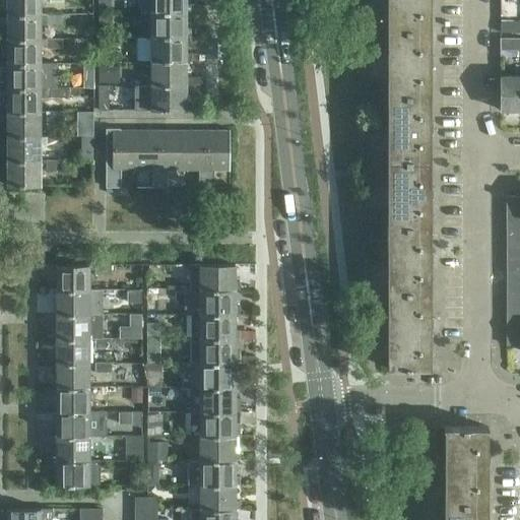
[(7,0),(8,12),(41,13),(41,0),(7,0)]
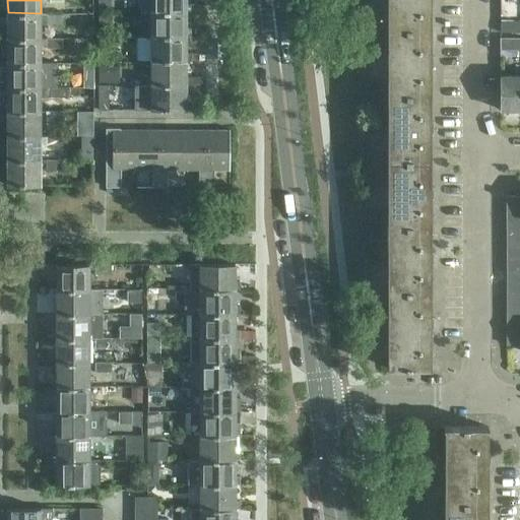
[(141,0),(141,10),(151,10),(187,11),(191,11),(191,3),(187,3),(186,0),(141,0)]
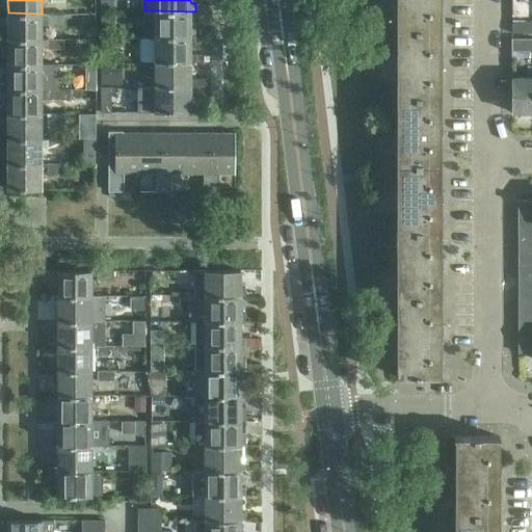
[(396,0),(397,29),(440,30),(439,0),(396,0)]
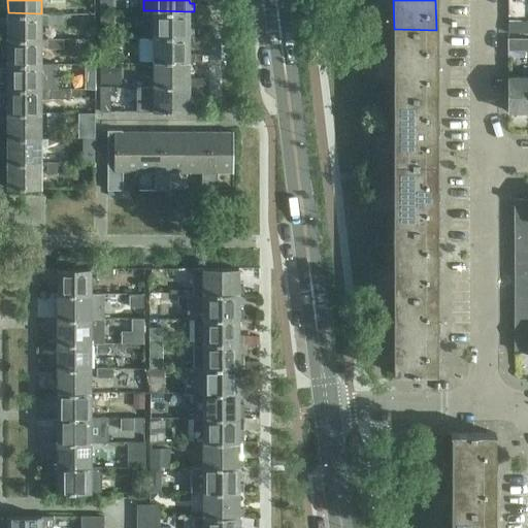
[(190,11),(154,10),(154,36),(190,36),(194,36),(194,28),(190,28),(190,23),(190,11)]
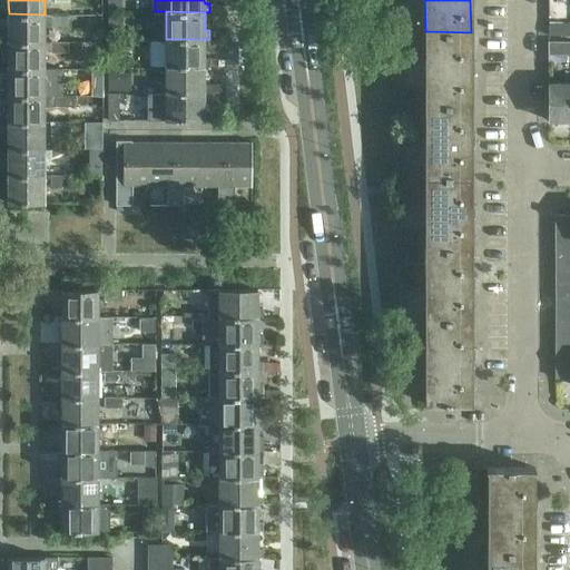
[(124,12),(109,12),(109,25),(123,25),(124,12)]
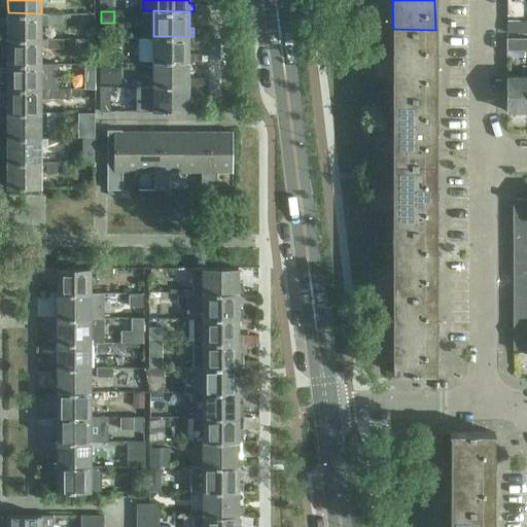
[(41,13),(8,12),(8,38),(41,38),(41,23),(47,23),(47,13),(41,13)]
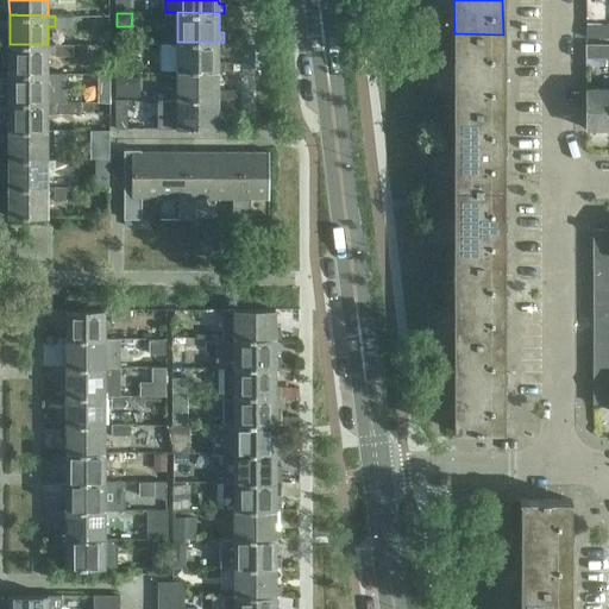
[(74,16),(55,16),(55,26),(55,27),(74,27),(74,16)]
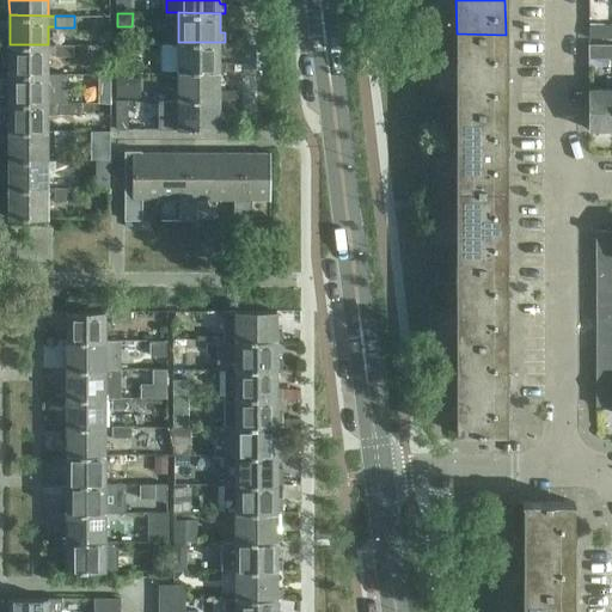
[(604,24),(588,24),(588,37),(604,37),(604,24)]
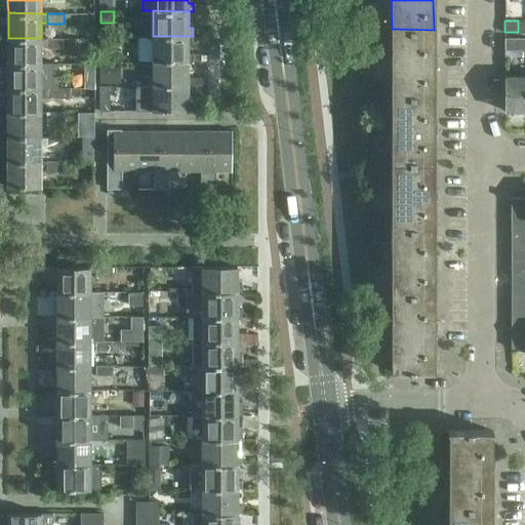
[(434,30),(392,29),(392,95),(434,95),(434,69),(438,69),(438,56),(434,56),(434,30)]
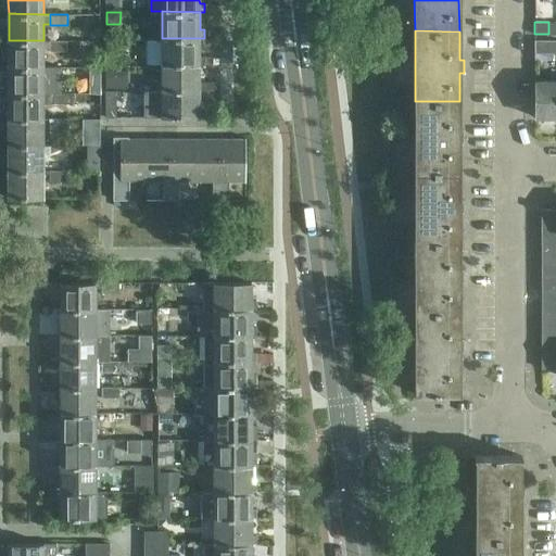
[(106,38),(106,51),(118,51),(118,38),(106,38)]
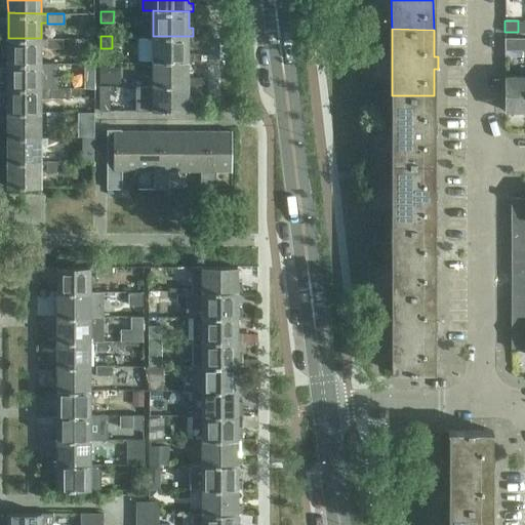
[(153,36),(138,36),(138,61),(153,61),(189,61),(193,61),(193,47),(189,47),(189,36),(153,36)]
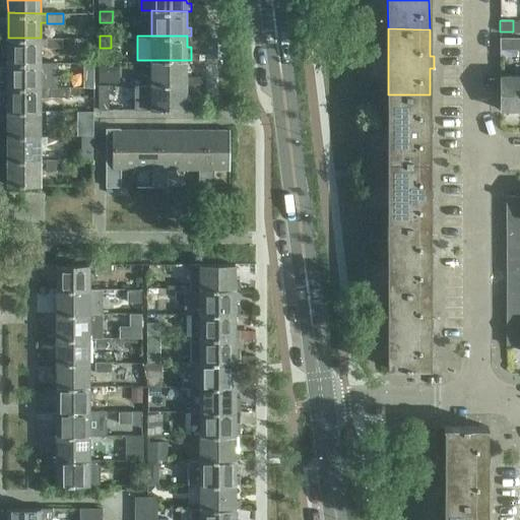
[(41,38),(8,38),(8,62),(41,62),(41,38)]
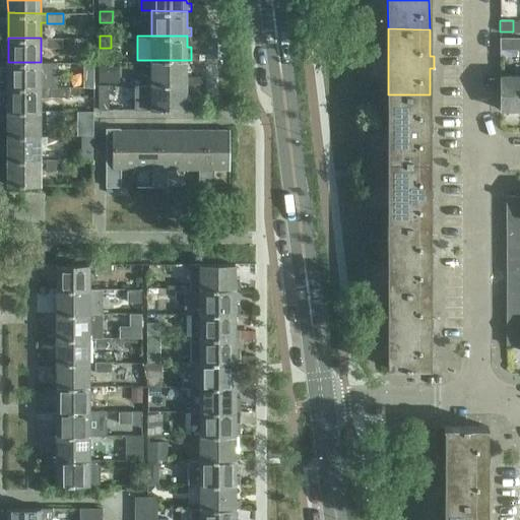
[(63,38),(47,38),(47,48),(63,48),(63,38)]
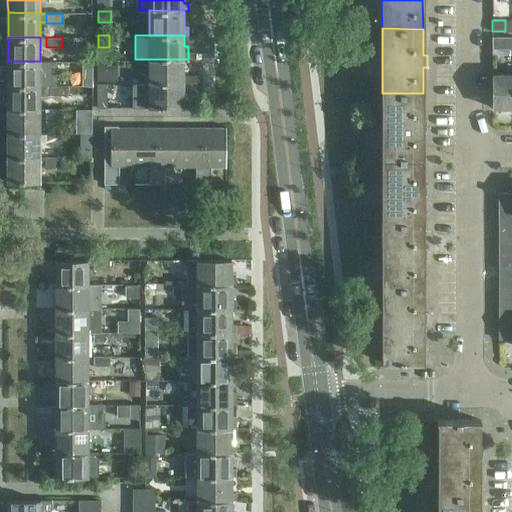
[(493,37),(493,48),(505,48),(511,48),(511,37),(505,37),(493,37)]
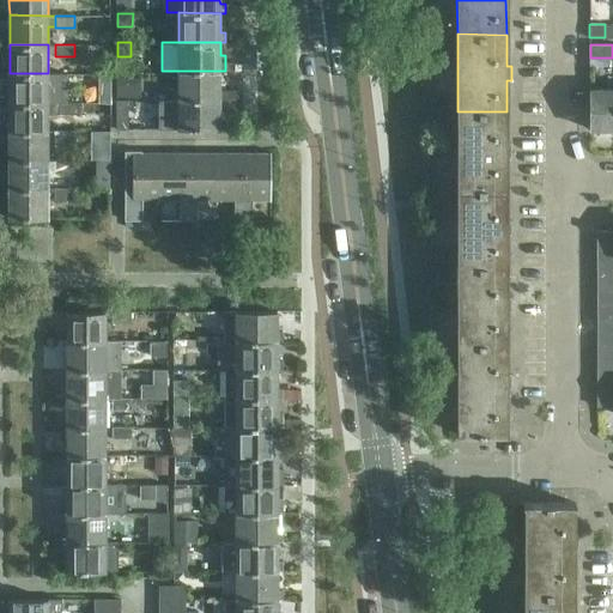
[(220,71),(178,71),(178,98),(219,99),(225,98),(225,84),(220,84),(220,71)]
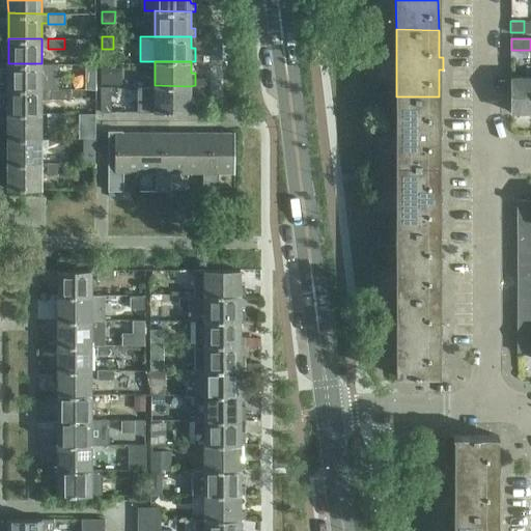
[(103,81),(120,81),(120,62),(103,62),(103,81)]
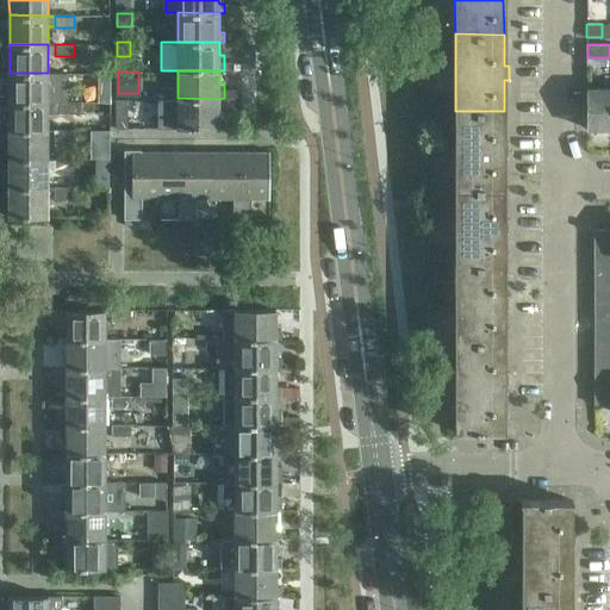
[(48,73),(10,73),(10,101),(55,101),(67,101),(67,73),(48,73)]
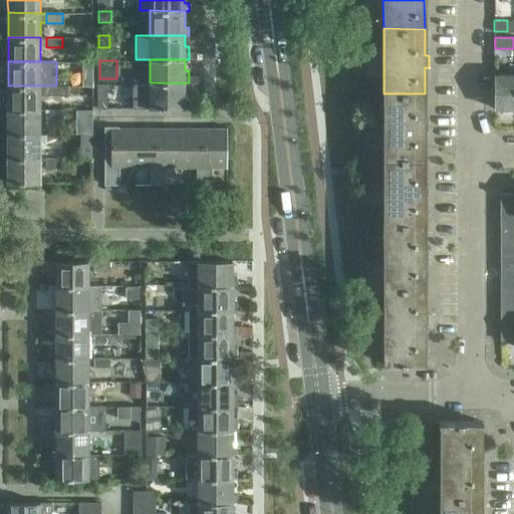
[(513,106),(513,74),(494,74),(494,107),(513,106)]
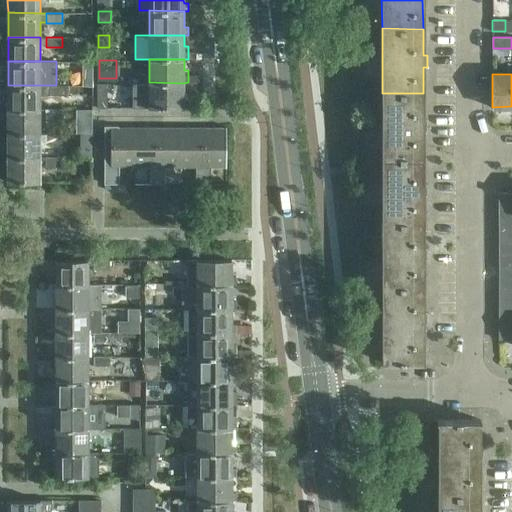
[(149,82),(133,82),(133,107),(184,107),(184,106),(188,106),(188,94),(184,94),(183,83),(149,82)]
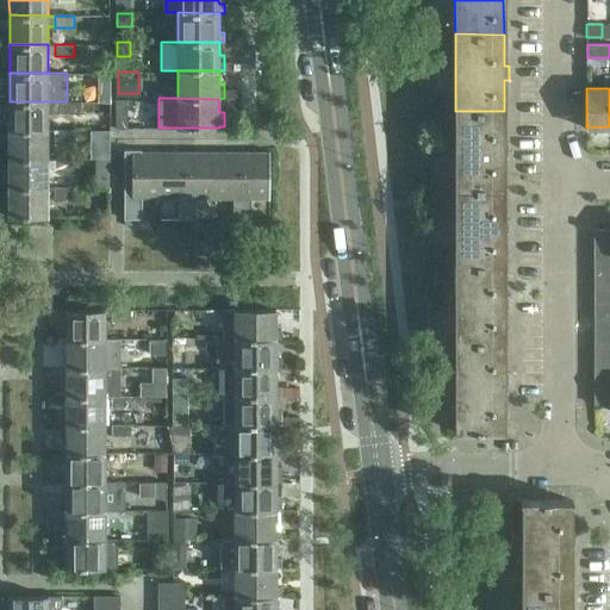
[(128,99),(117,99),(117,126),(117,128),(128,128),(128,126),(128,99)]
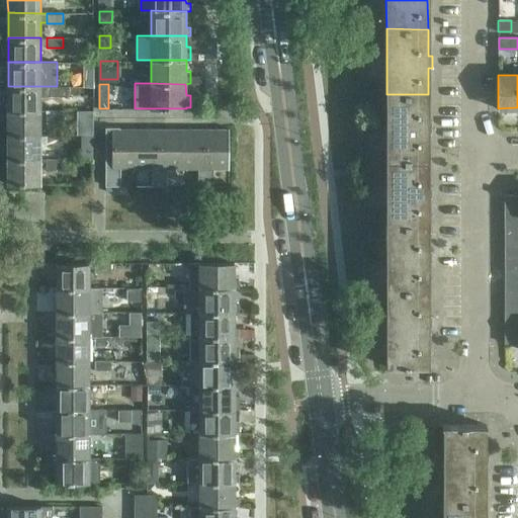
[(47,86),(8,86),(8,109),(40,110),(40,95),(47,95),(47,86)]
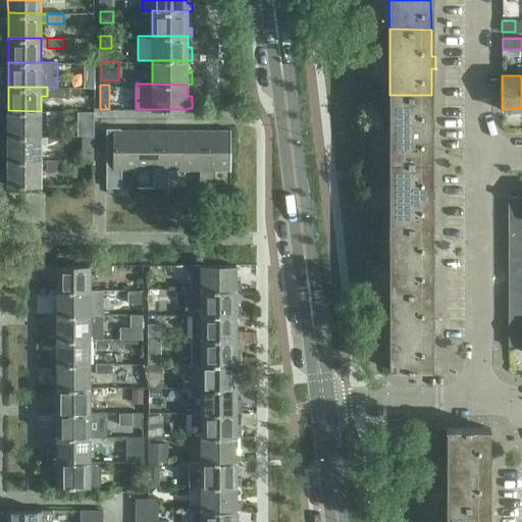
[(57,87),(47,87),(47,96),(69,96),(69,87),(57,87)]
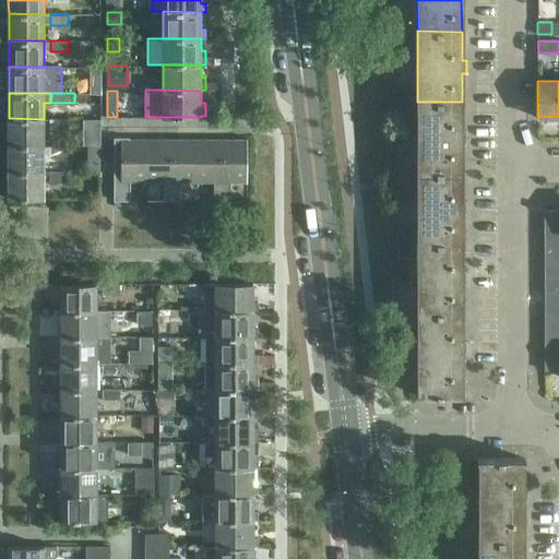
[(462,102),(417,102),(417,171),(462,171),(464,142),(466,142),(466,130),(462,130),(462,102)]
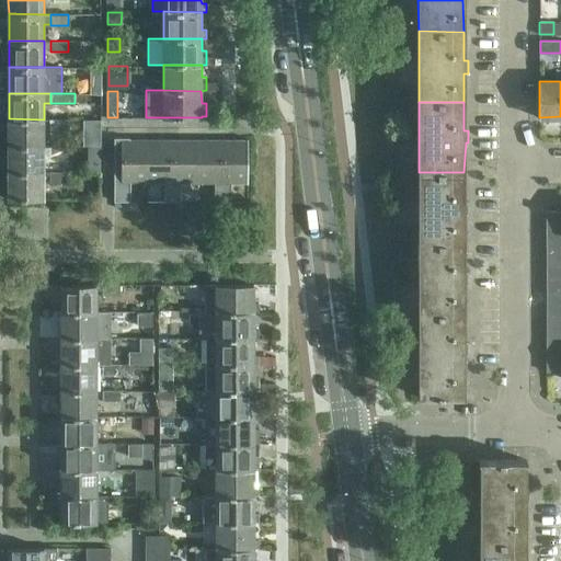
[(44,119),(9,118),(9,146),(44,146),(44,119)]
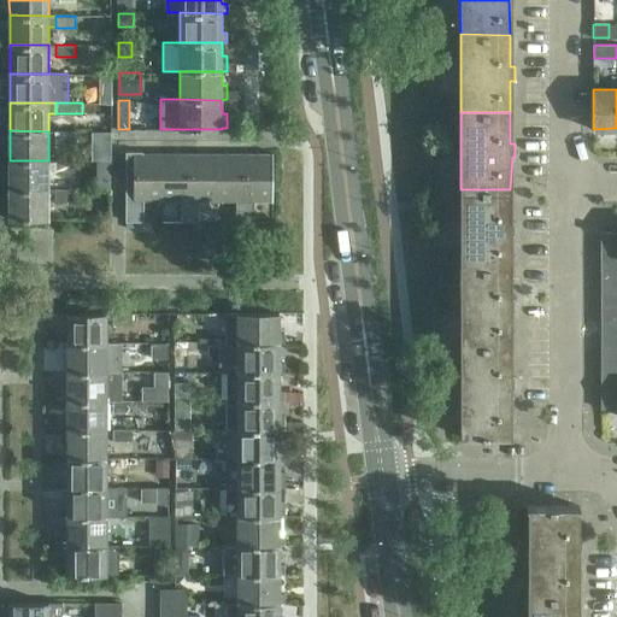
[(75,131),(56,131),(56,144),(75,144),(75,131)]
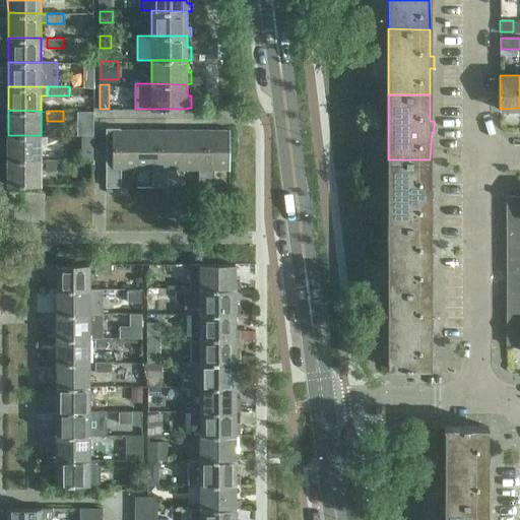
[(207,129),(207,187),(215,187),(215,169),(230,169),(230,170),(231,170),(232,128),(230,128),(230,129),(207,129)]
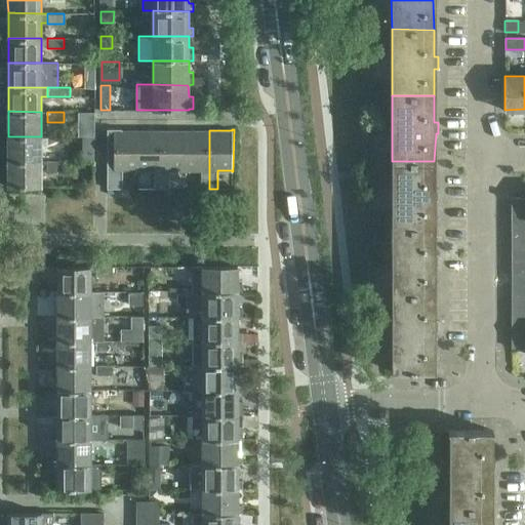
[(108,159),(108,188),(123,188),(123,169),(138,169),(138,130),(123,130),(123,136),(123,142),(123,148),(123,153),(123,159),(108,159)]
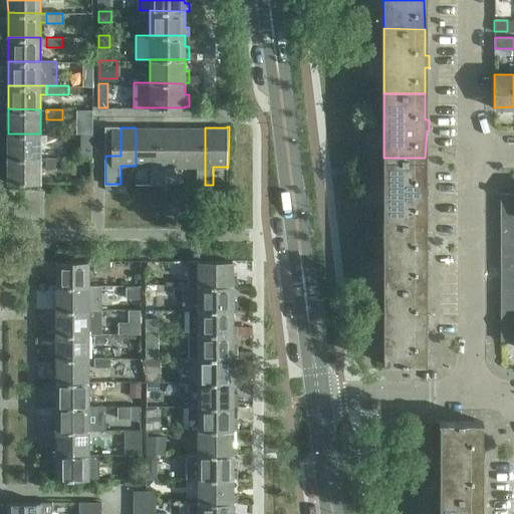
[(136,127),(136,166),(152,166),(152,184),(159,184),(159,127),(136,127)]
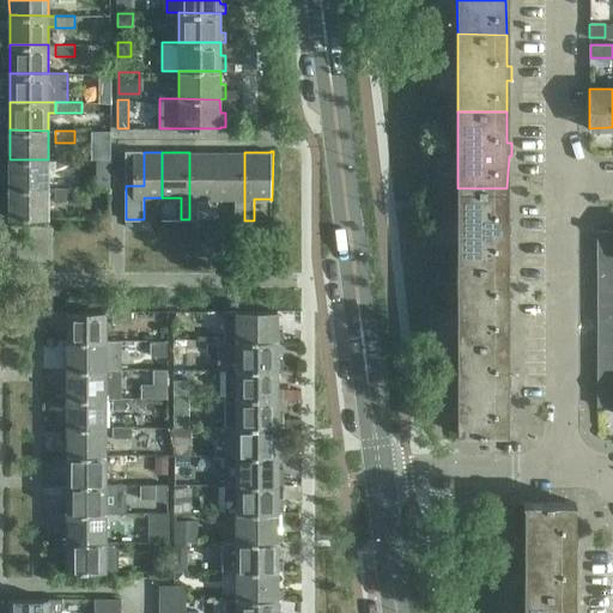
[(189,152),(189,219),(199,219),(199,198),(217,198),(217,152),(189,152)]
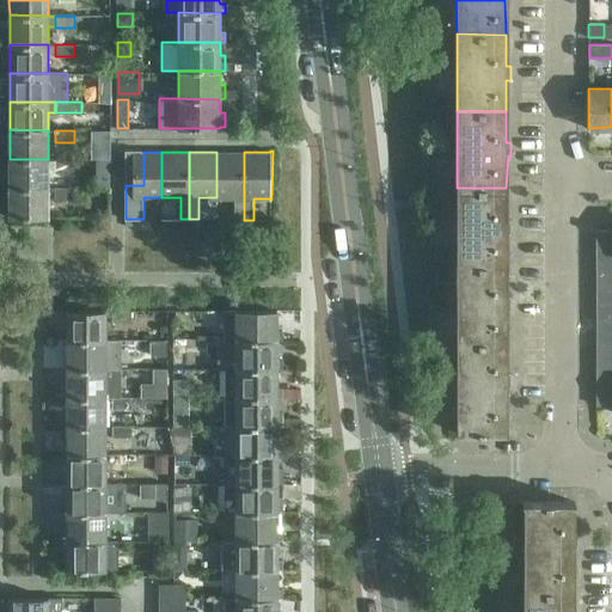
[(216,152),(216,197),(236,199),(236,219),(244,220),(244,152),(216,152)]
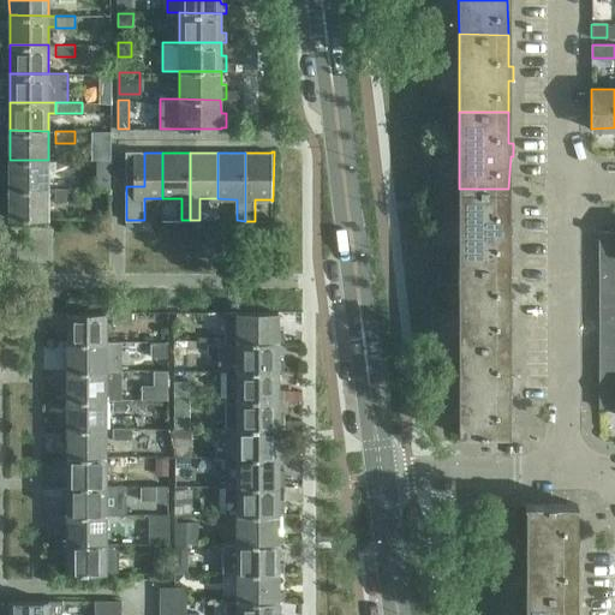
[(48,160),(10,160),(10,187),(48,187),(48,160)]
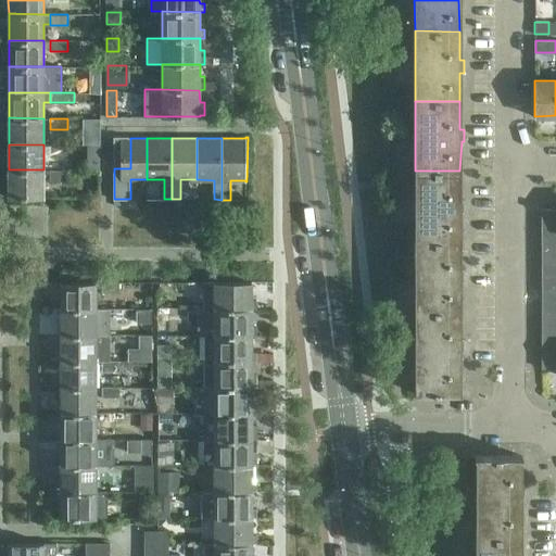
[(67,144),(50,144),(50,154),(67,155),(67,144)]
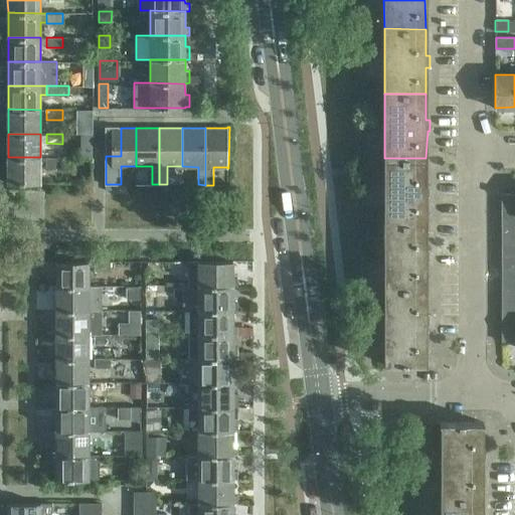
[(40,157),(8,157),(8,182),(40,182),(40,157)]
